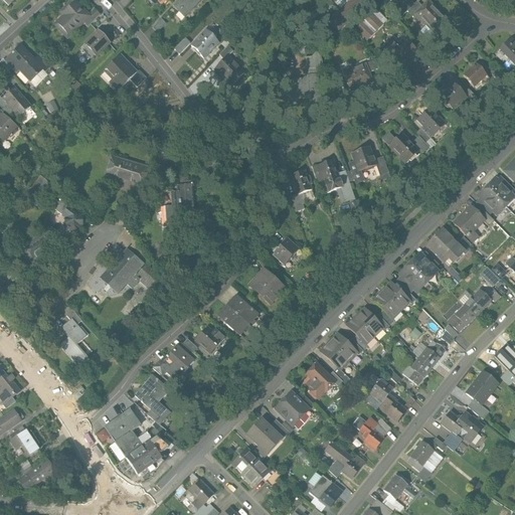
[(178,0),(173,6),(184,16),(199,0),(178,0)]
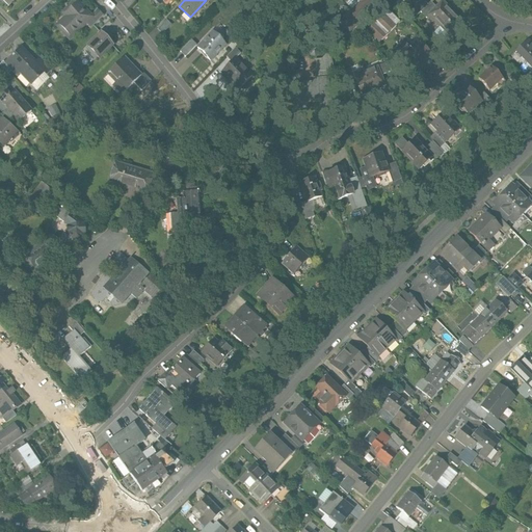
[(379,0),(345,0),(345,1),(352,9),(341,21),(350,30),(376,4),(379,0)]
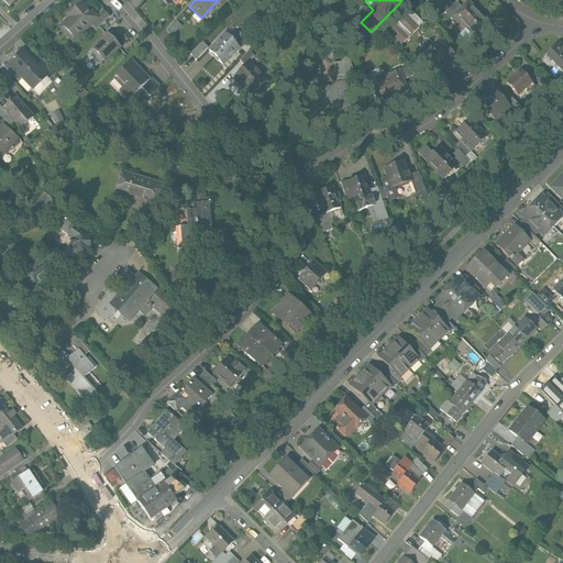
[(401,0),(398,4),(403,9),(411,0),(401,0)]
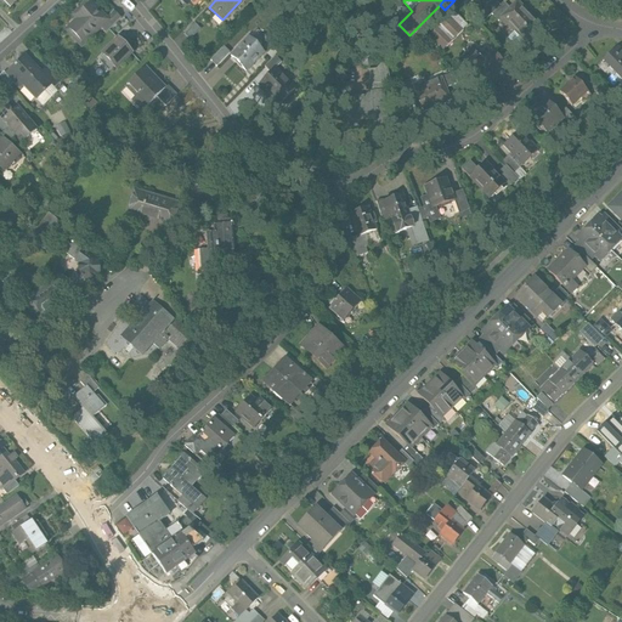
[(496,0),(495,0),(486,9),(485,7),(479,13),(485,20),(492,13),(501,5),(496,0)]
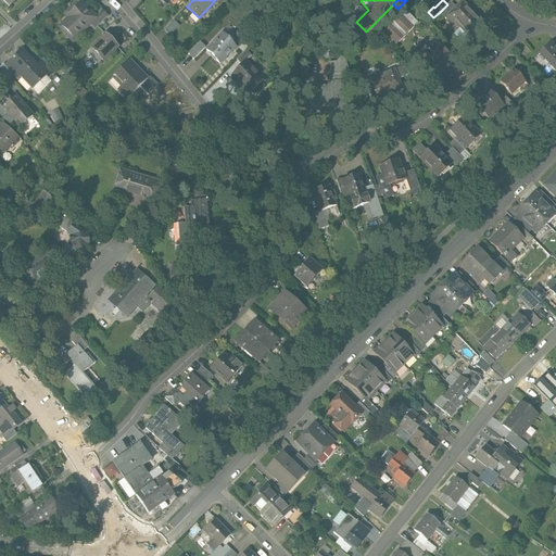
[(484,24),(462,1),(454,8),(447,15),(459,27),(453,34),(464,43),(466,41),(467,42),(469,41),(468,40),(469,38),(470,38),(484,24)]
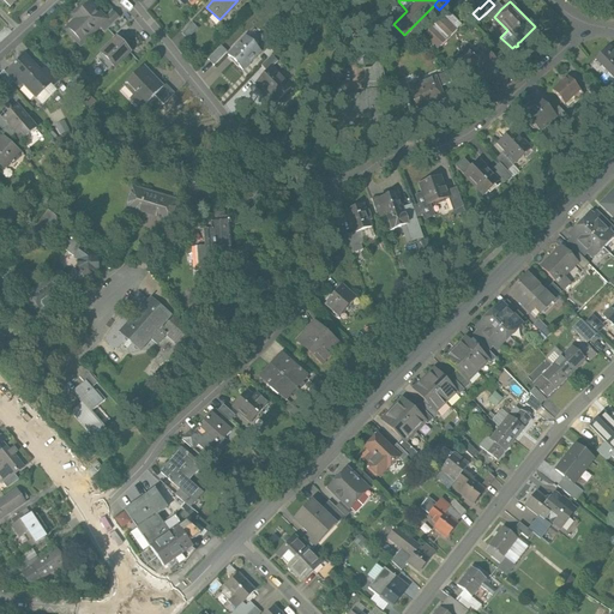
[(95,14),(83,2),(71,13),(74,18),(64,29),(79,44),(98,25),(106,19),(103,17),(104,16),(98,10),(95,14)]
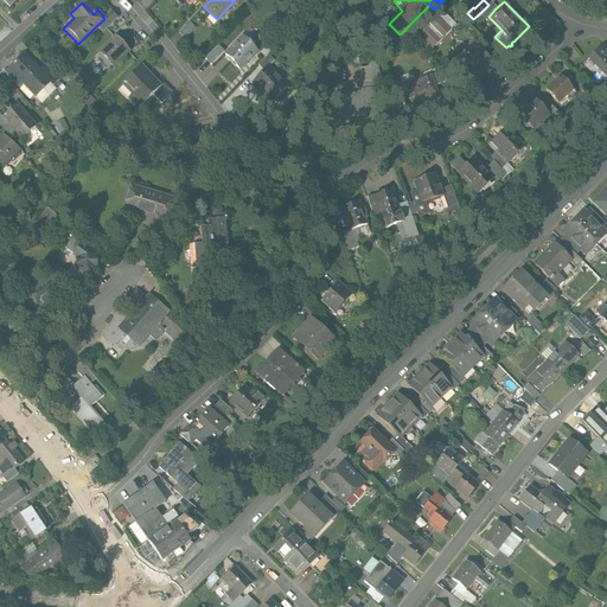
[(489,5),(480,13),(485,19),(489,17),(496,8),(491,2),(489,5)]
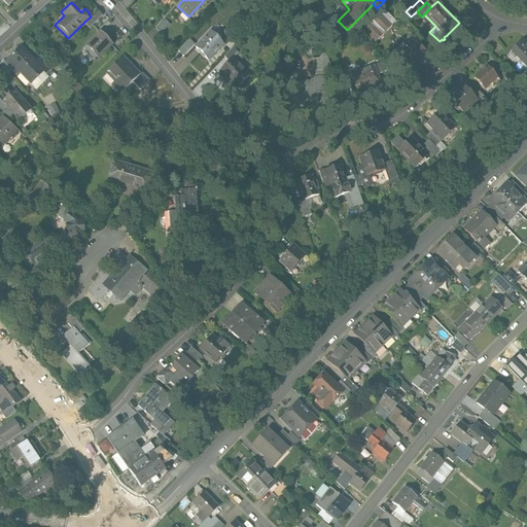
[(90,13),(89,14),(91,16),(84,22),(89,27),(102,13),(96,7),(90,13)]
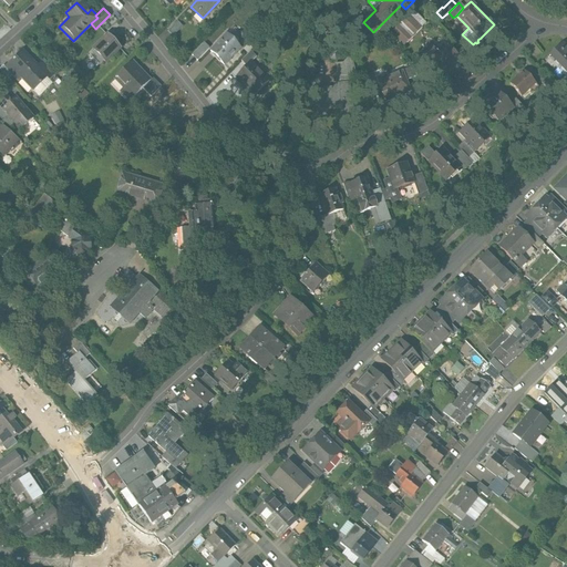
[(413,11),(391,32),(403,44),(425,23),(413,11)]
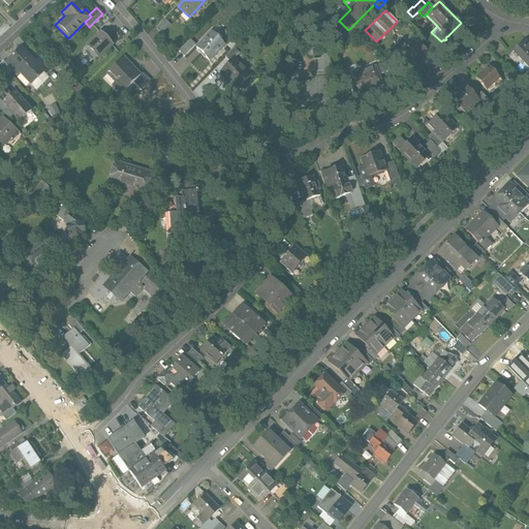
[(166,18),(157,27),(162,31),(170,23),(166,18)]
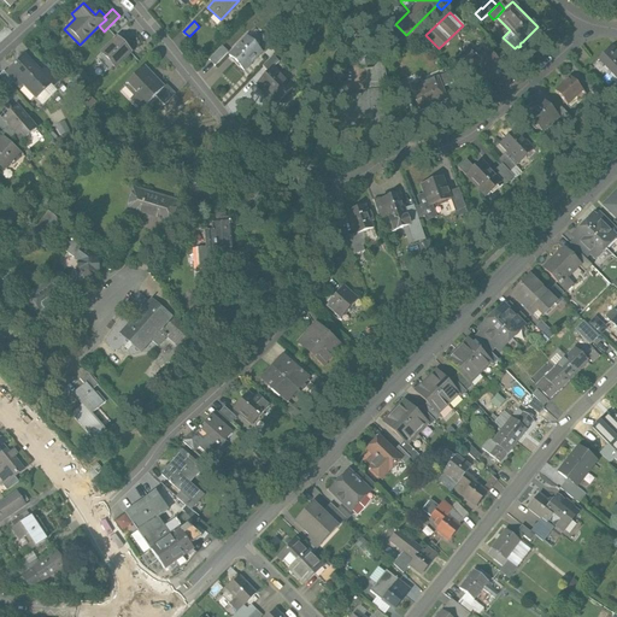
[(262,50),(247,35),(229,53),(244,68),(262,50)]
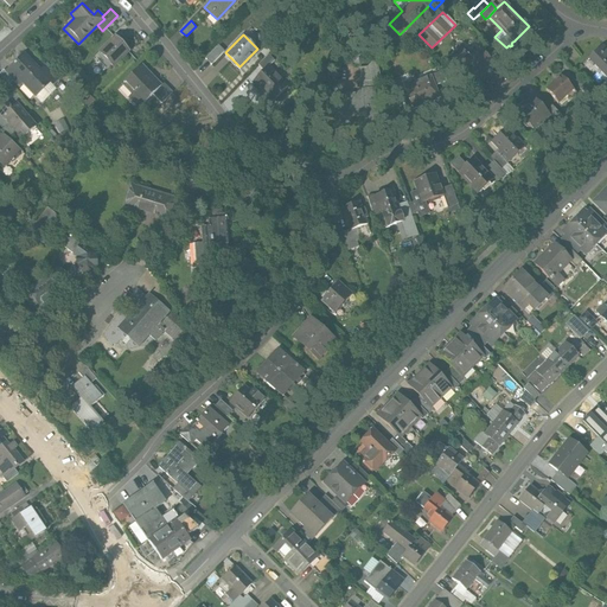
[(115,36),(100,50),(102,52),(97,58),(106,65),(110,61),(113,63),(127,49),(115,36)]
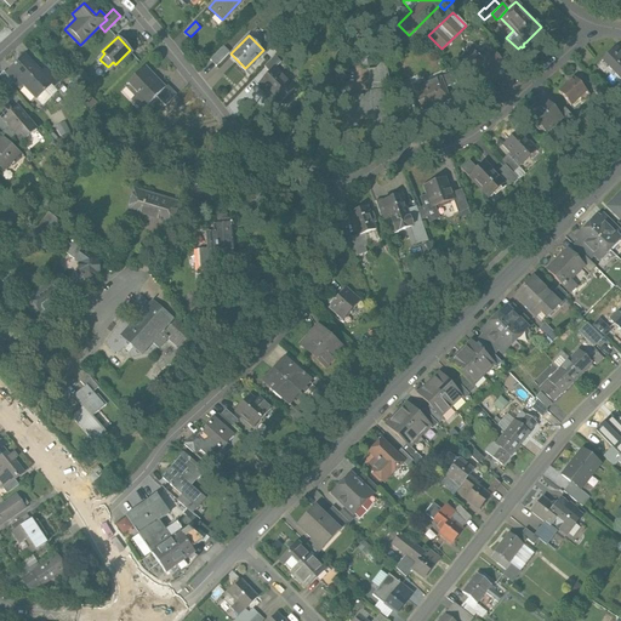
[(217,63),(229,50),(223,44),(210,57),(217,63)]
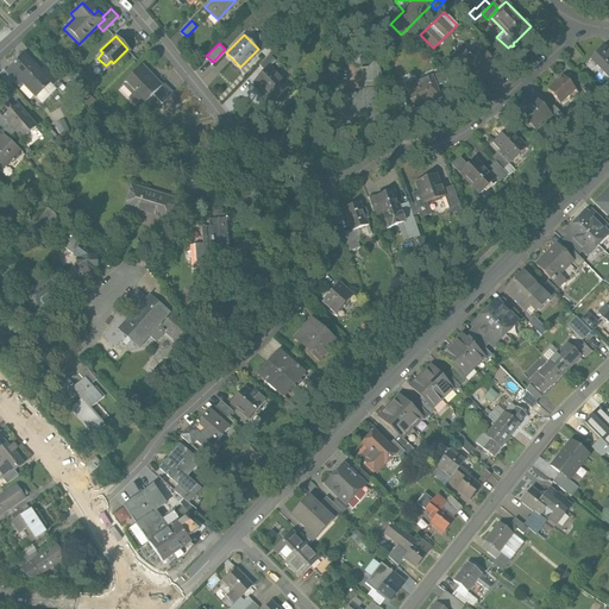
[(498,56),(487,44),(481,50),(493,62),(498,56)]
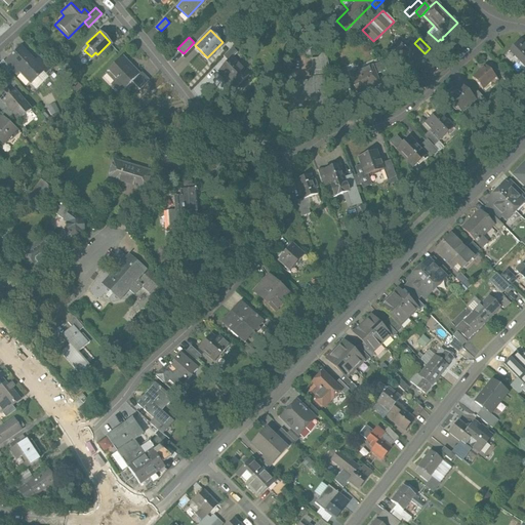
[(524,43),(521,39),(505,54),(511,61),(515,56),(524,68),(524,43)]
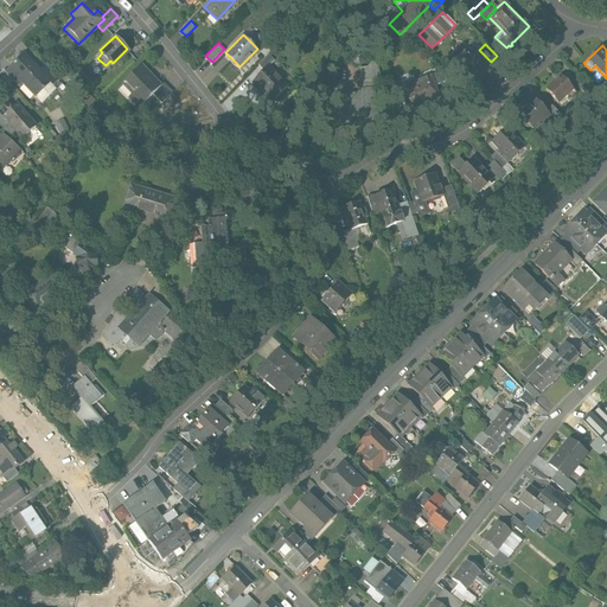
[(491,62),(479,50),(471,58),(464,51),(449,65),(462,78),(468,72),(475,80),(493,63),(491,62)]
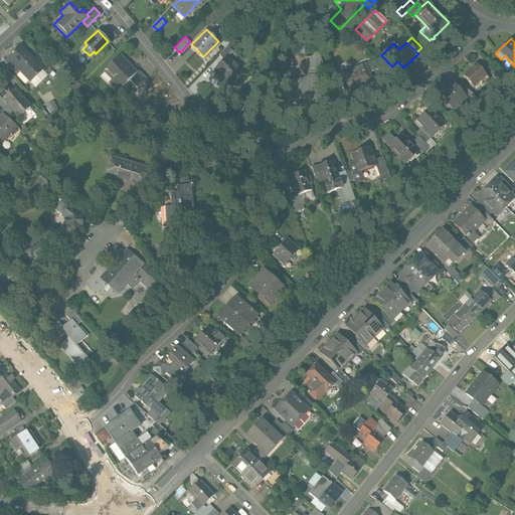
[(228,44),(219,53),(224,58),(227,54),(228,55),(233,50),(228,44)]
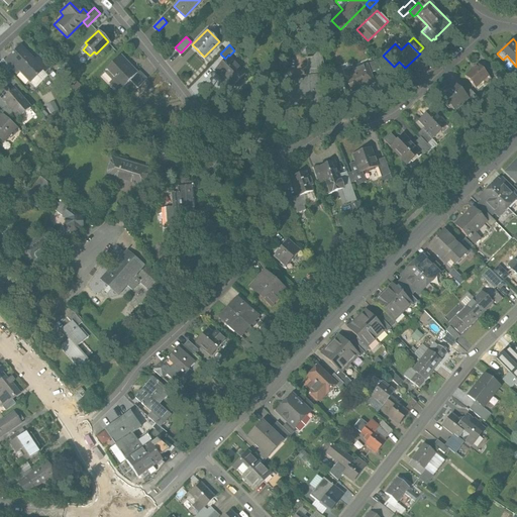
[(20,45),(4,62),(3,60),(0,63),(8,71),(11,68),(17,75),(20,72),(35,88),(48,75),(45,72),(34,61),(26,53),(27,52),(20,45)]
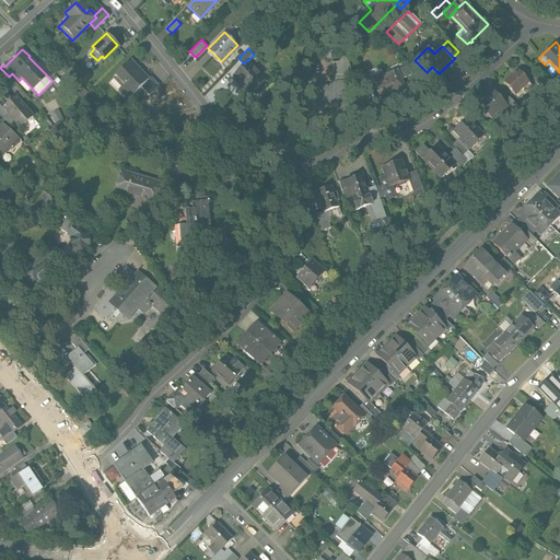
[(130,59),(114,74),(123,83),(118,86),(128,96),(141,83),(149,76),(141,69),(140,70),(130,59)]
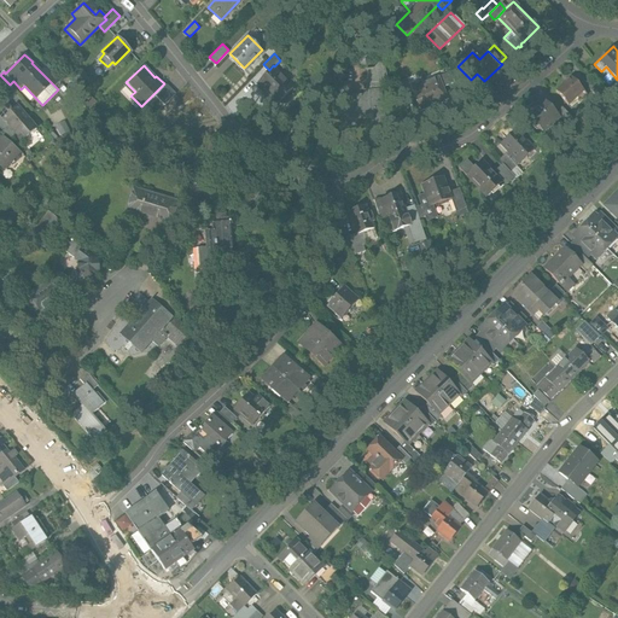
[(274,66),(273,65),(269,70),(257,81),(277,100),(292,86),(274,66)]
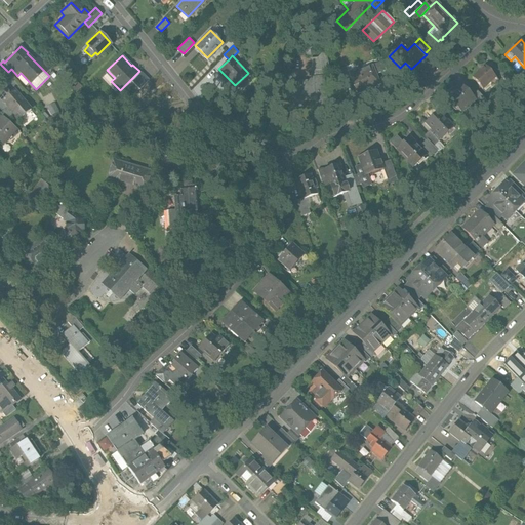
[(51,68),(40,56),(35,62),(46,73),(51,68)]
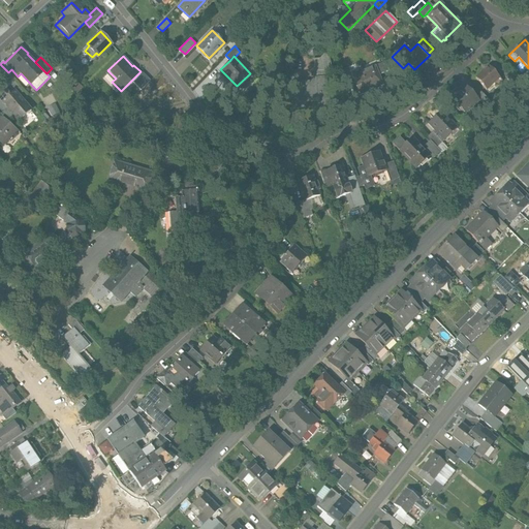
[(489,65),(476,78),(487,90),(500,78),(489,65)]
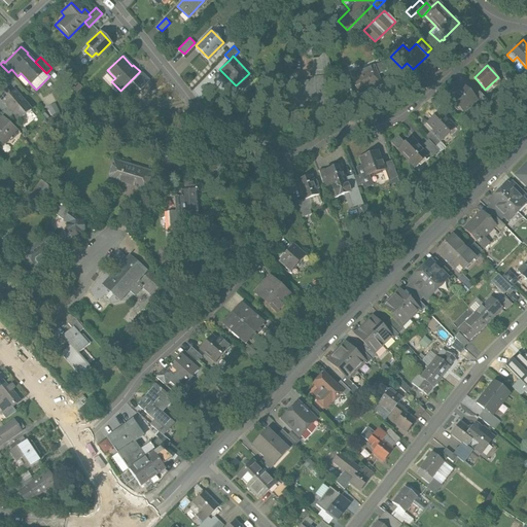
[(382,84),(378,74),(375,75),(372,67),(359,72),(358,70),(351,73),(358,94),(382,84)]
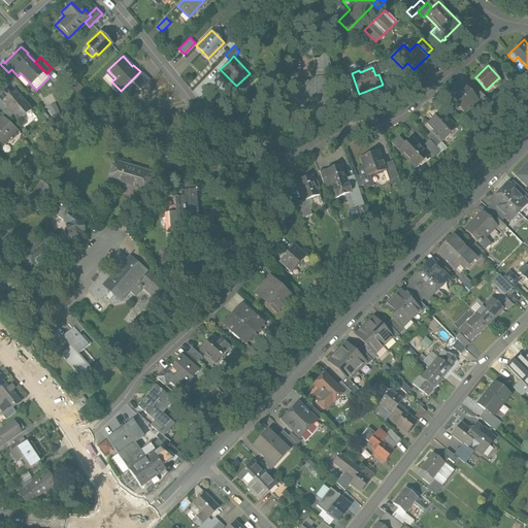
[(140,71),(133,78),(140,86),(150,76),(142,70),(140,71)]
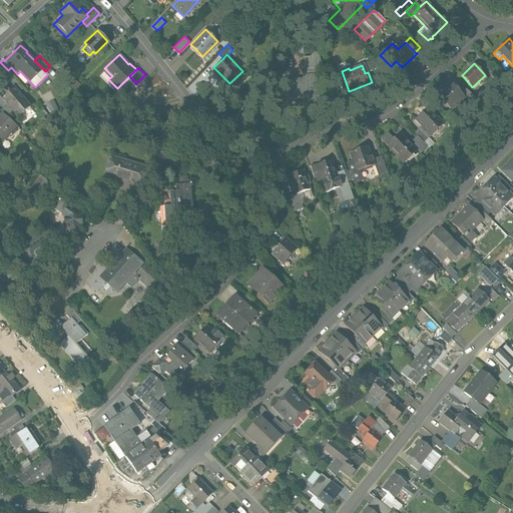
[(412,77),(404,68),(394,78),(402,86),(412,77)]
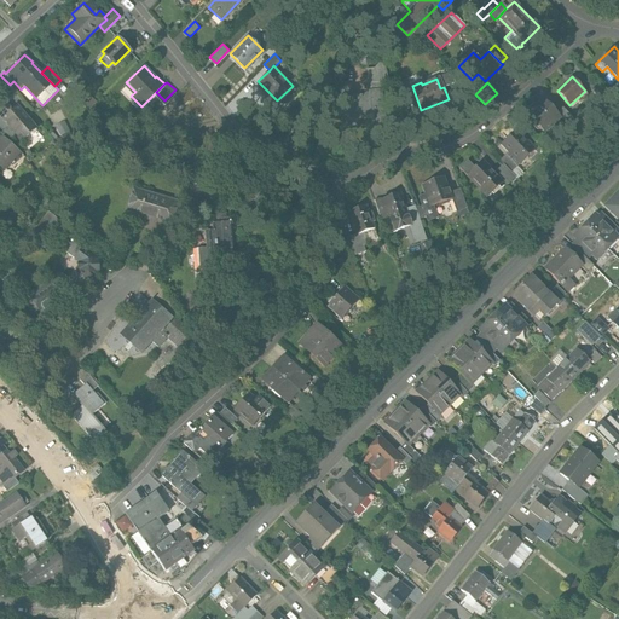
[(405,85),(397,87),(401,100),(410,97),(405,85)]
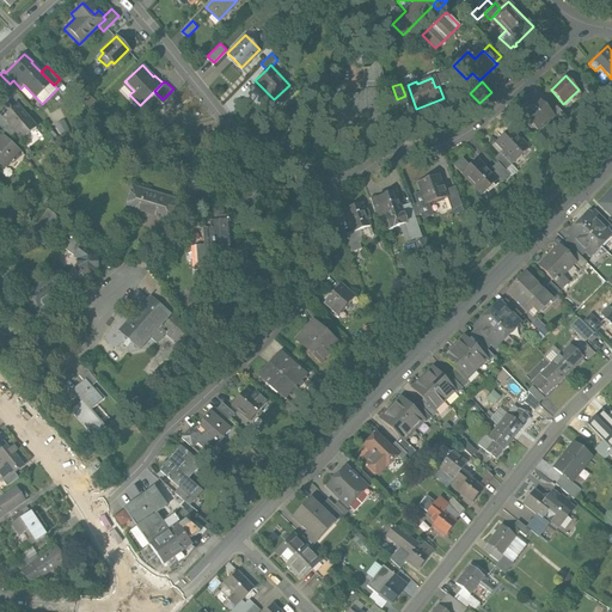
[(600,93),(591,84),(585,89),(594,98),(600,93)]
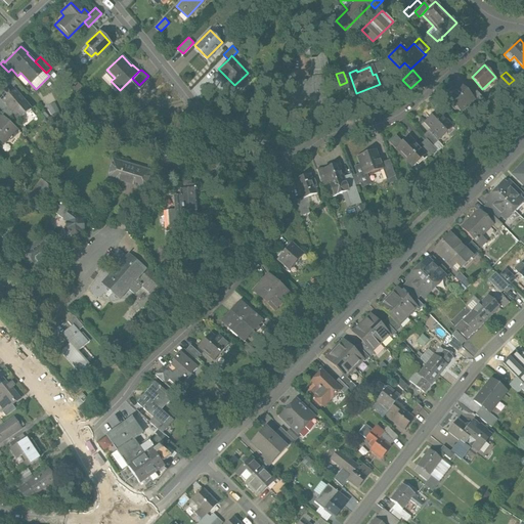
[(10,74),(0,82),(0,83),(5,89),(8,92),(13,88),(13,89),(18,84),(10,74)]
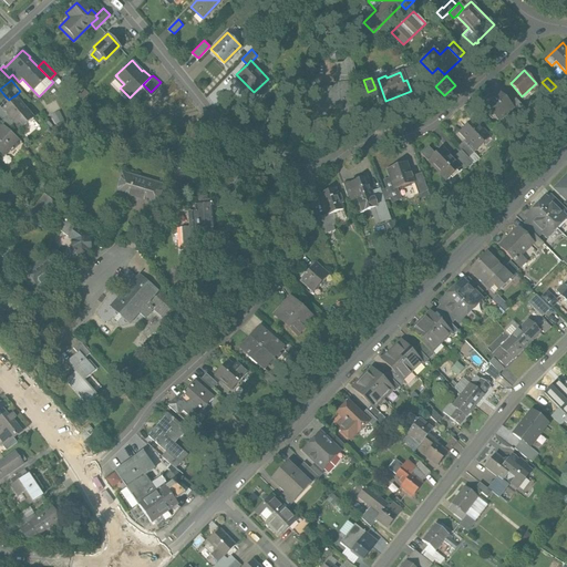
[(363,80),(358,82),(361,94),(368,92),(363,80)]
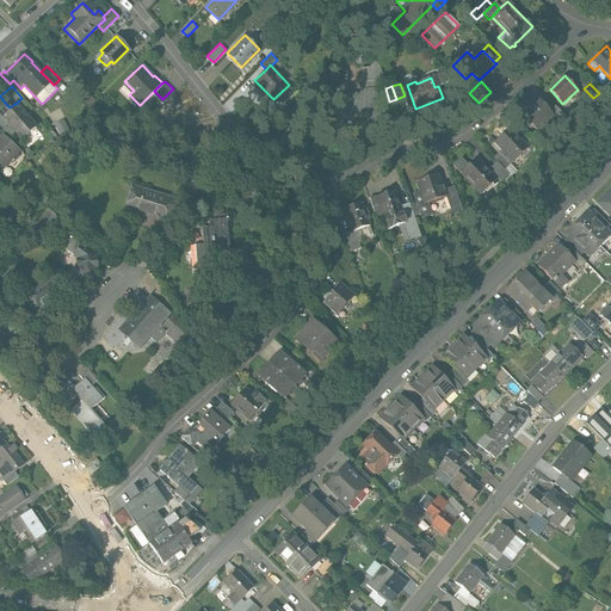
[(162,99),(147,115),(154,121),(162,111),(176,123),(178,121),(185,128),(199,112),(187,100),(190,97),(183,91),(179,94),(173,88),(162,99)]
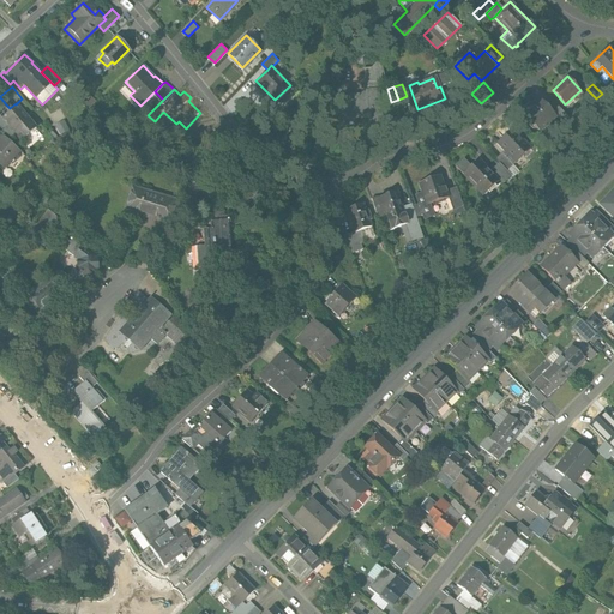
[(378,89),(366,90),(366,92),(337,95),(338,109),(343,109),(349,114),(367,113),(368,124),(381,122),(378,89)]
